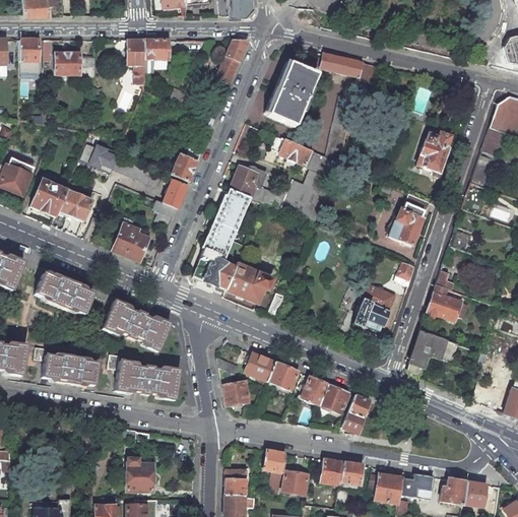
[(23,0),(25,12),(63,12),(61,0),(23,0)]
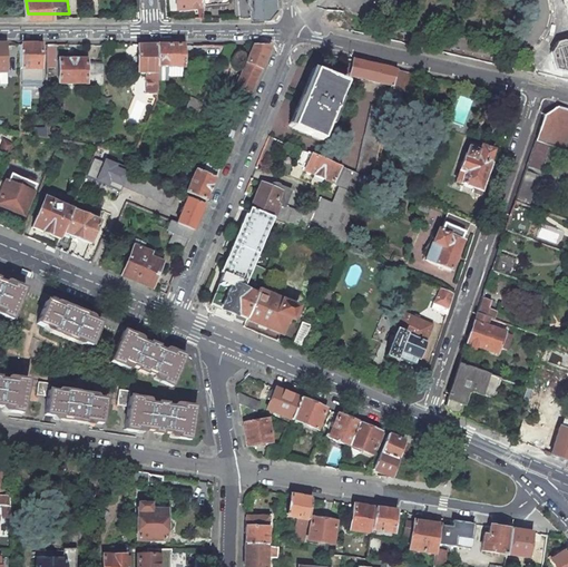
[(238,0),(240,15),(268,15),(278,5),(277,0),(238,0)]
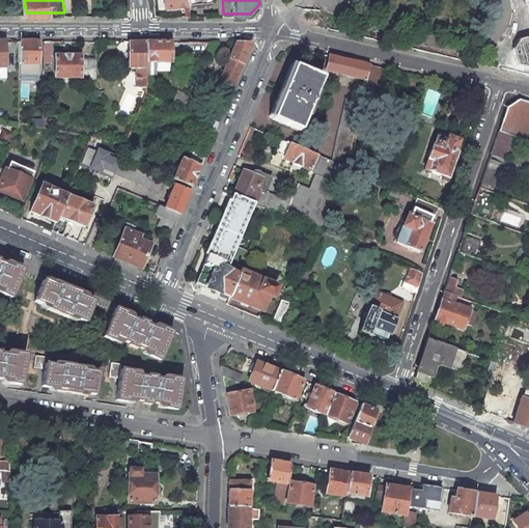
[(513,46),(518,62),(528,64),(528,33),(520,36),(513,46)]
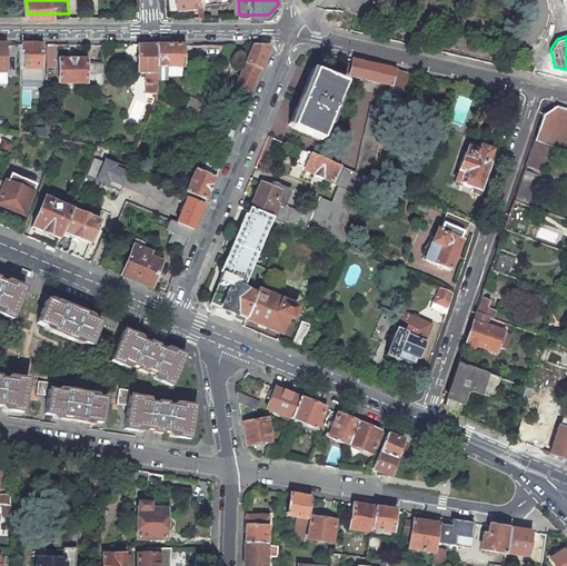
[(42,41),(22,41),(22,66),(42,66),(42,41)]
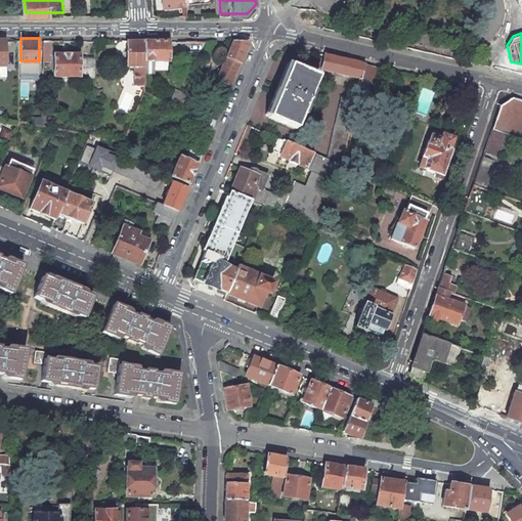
[(146,38),(129,38),(129,64),(136,64),(136,83),(145,83),(145,58),(146,38)]
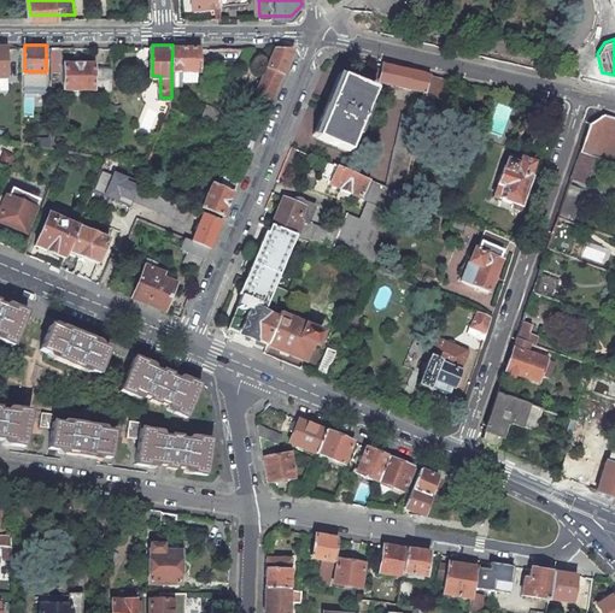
[(200,45),(173,45),(171,69),(199,69),(199,65),(200,45)]
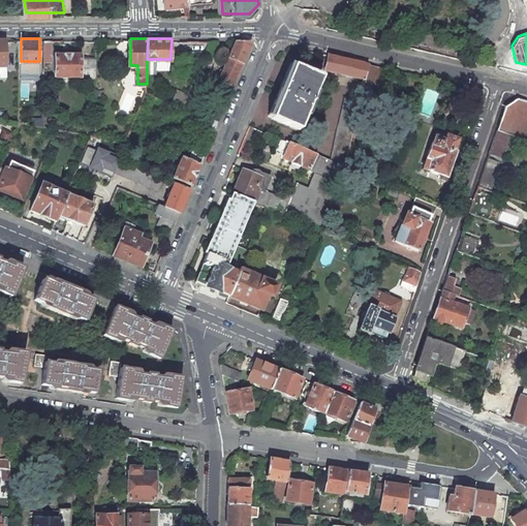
[(219,39),(211,39),(205,55),(212,58),(219,39)]
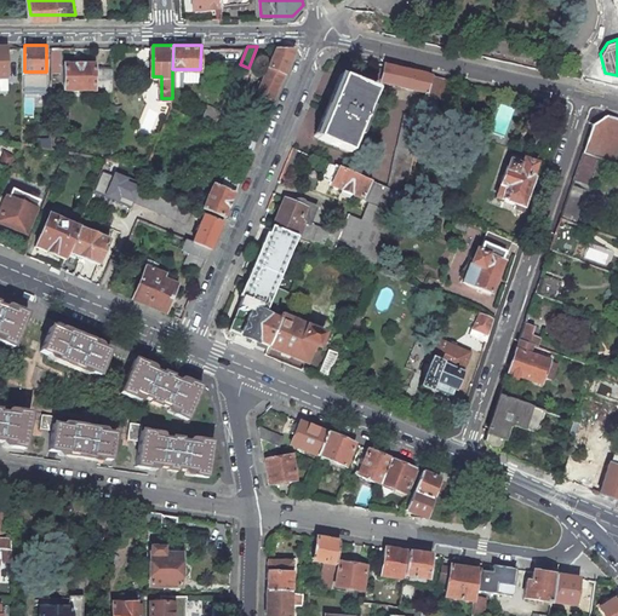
[(296,46),(278,46),(258,91),(274,97),(296,46)]
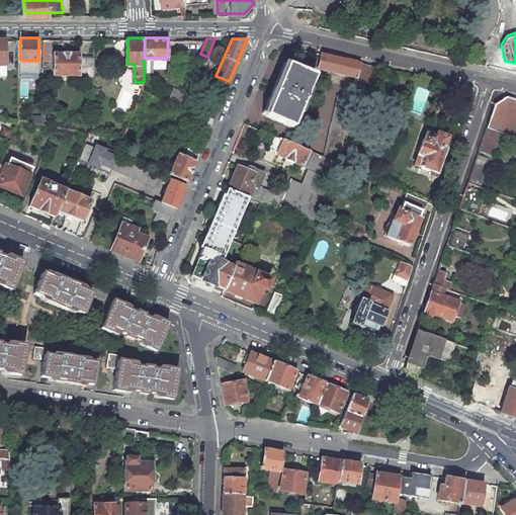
[(80,51),(55,51),(55,73),(95,74),(95,55),(80,55),(80,51)]
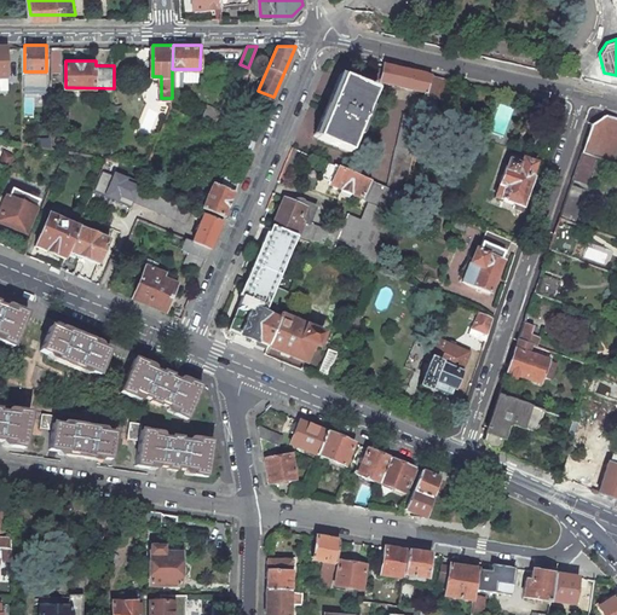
[(432,73),(385,62),(381,79),(428,90),(432,73)]
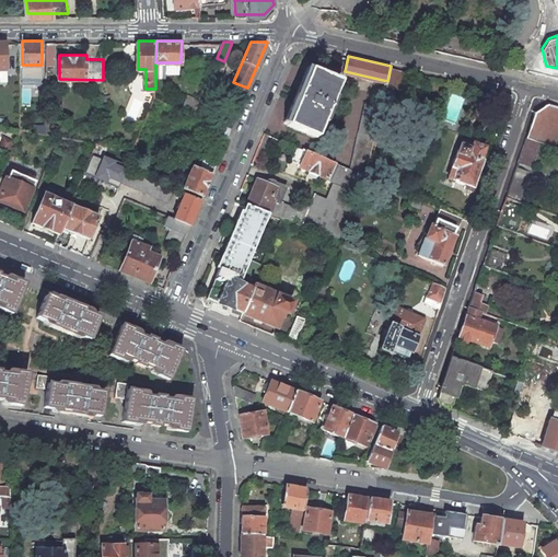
[(341,78),(312,66),(288,122),(317,135),(324,118),(326,119),(337,94),(334,93),(341,78)]
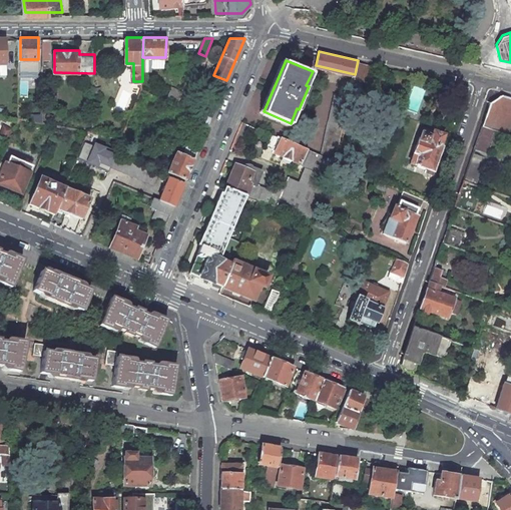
[(358,60),(355,74),(355,75),(367,78),(370,62),(358,60)]
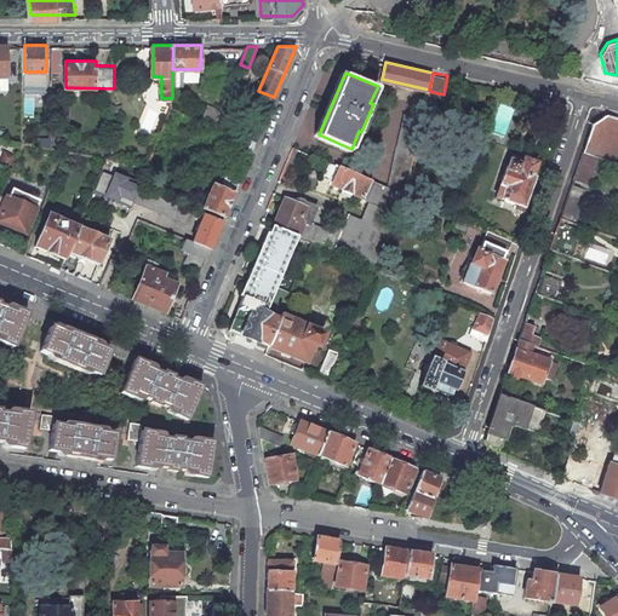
[(568,103),(553,99),(549,114),(564,119),(568,103)]
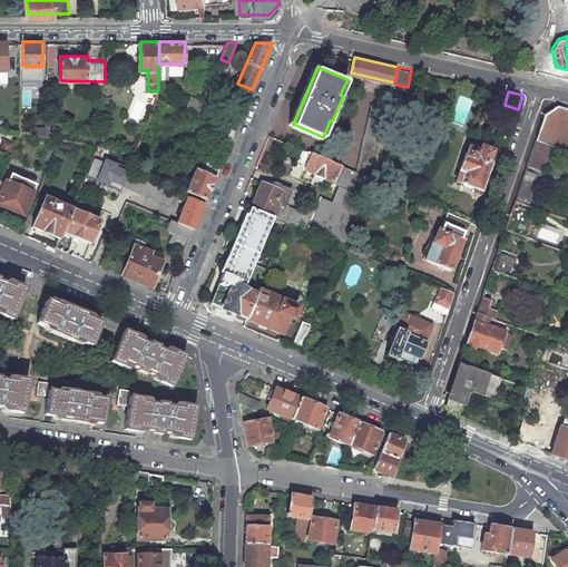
[(204,99),(192,95),(186,108),(198,114),(204,99)]
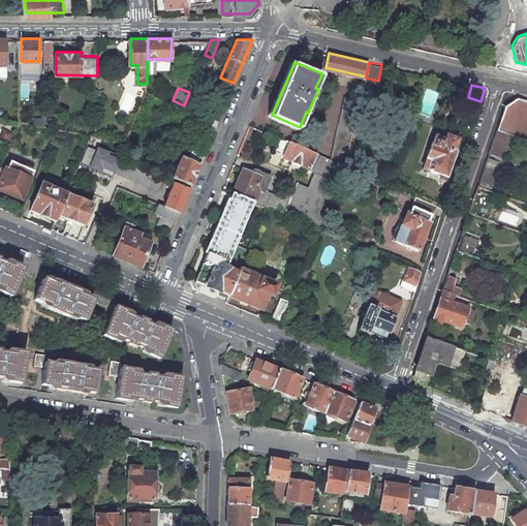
[(361,97),(347,94),(332,158),(345,163),(361,97)]
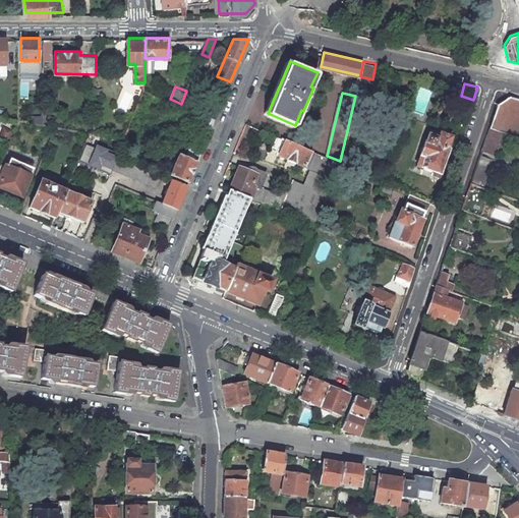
[(518,96),(511,95),(499,102),(491,125),(505,130),(517,134),(518,128),(518,96)]
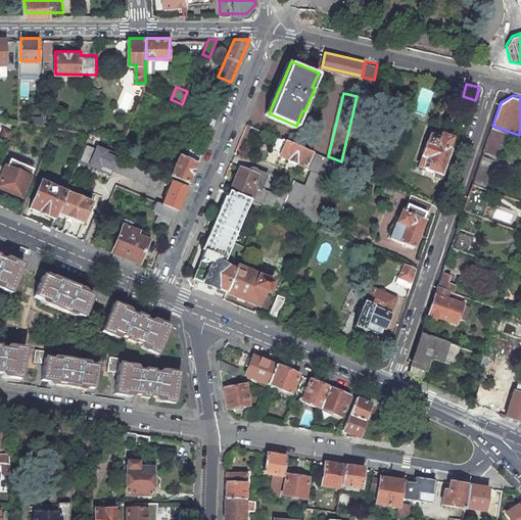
[(217,119),(204,113),(200,122),(212,127),(217,119)]
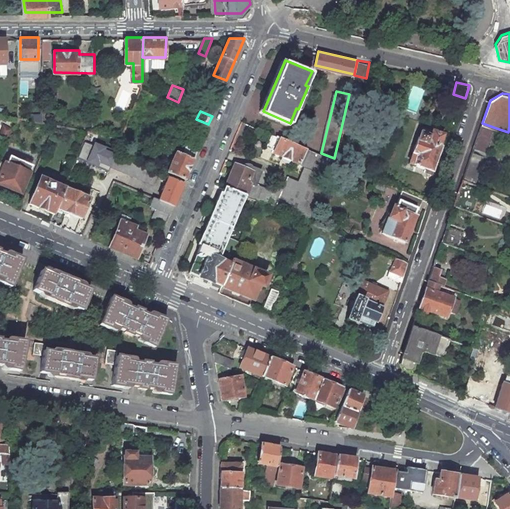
[(250,122),(243,119),(233,142),(240,145),(250,122)]
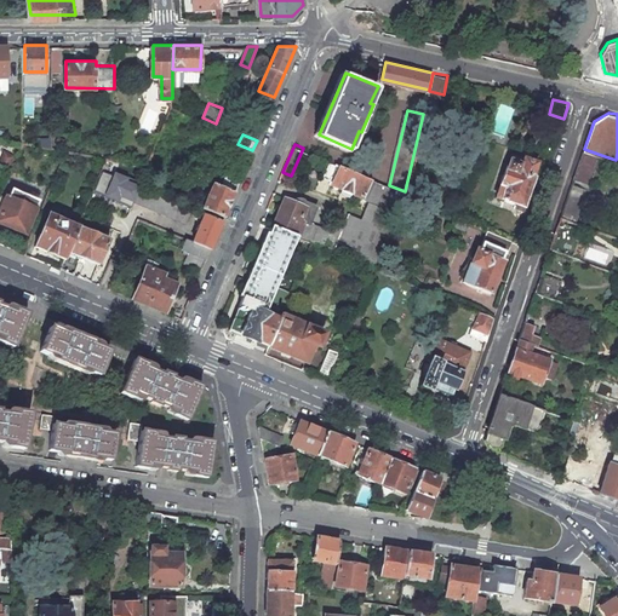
[(16,153),(5,148),(0,159),(0,163),(10,167),(16,153)]
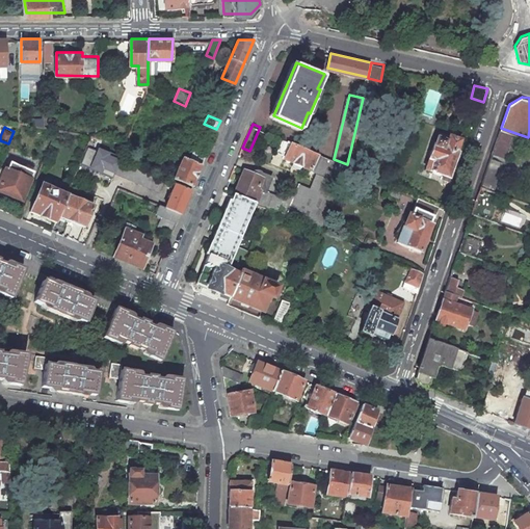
[(515,133),(501,128),(493,152),(507,157),(515,133)]
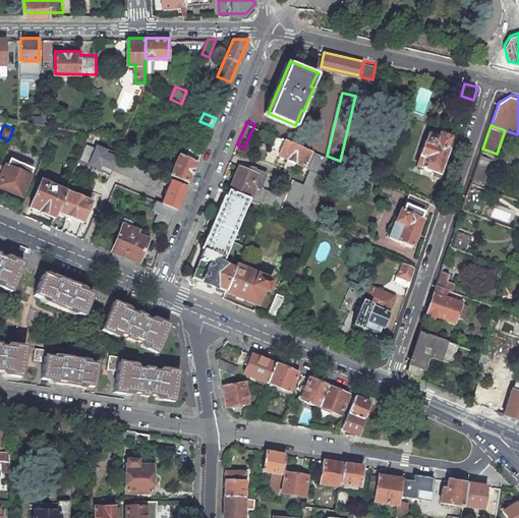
[(426,138),(417,164),(436,170),(440,171),(441,171),(449,147),(448,147),(452,134),(431,127),(427,139),(426,138)]
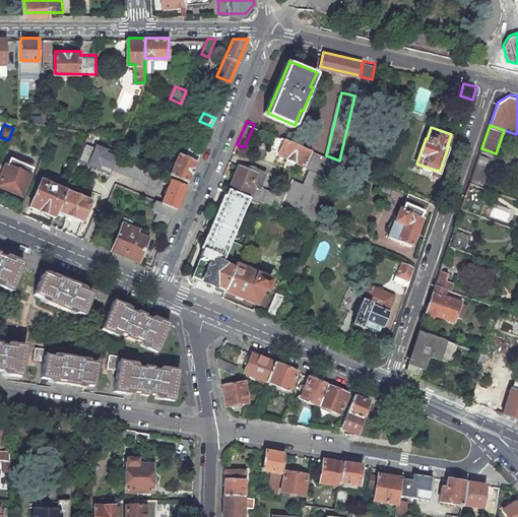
[(295,178),(287,195),(261,184),(266,171),(257,168),(256,171),(248,168),(240,165),(230,188),(249,195),(262,201),(315,222),(339,160),(326,155),(277,134),(272,147),(279,150),(278,153),(311,167),(305,182),(295,178)]
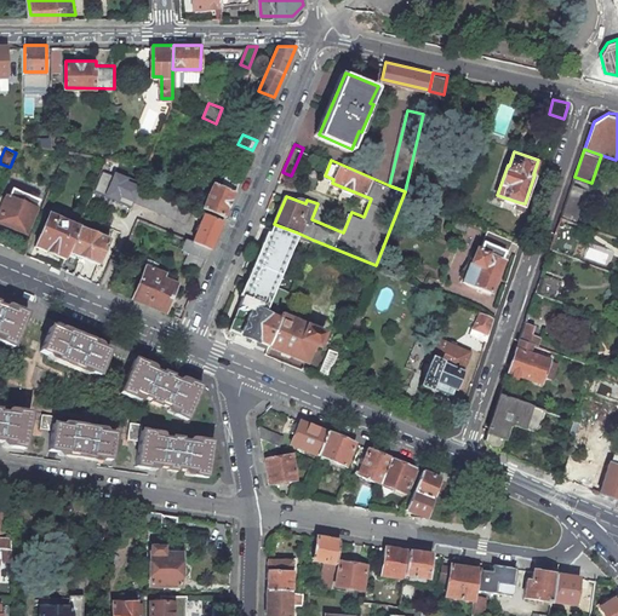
[(133,199),(139,184),(129,179),(130,176),(115,170),(114,173),(104,170),(96,189),(121,200),(124,194),(133,199)]
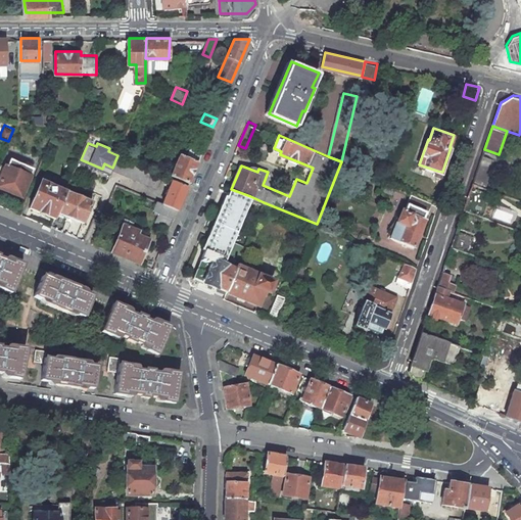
[(187,155),(181,152),(172,174),(190,181),(202,152),(190,147),(187,155)]
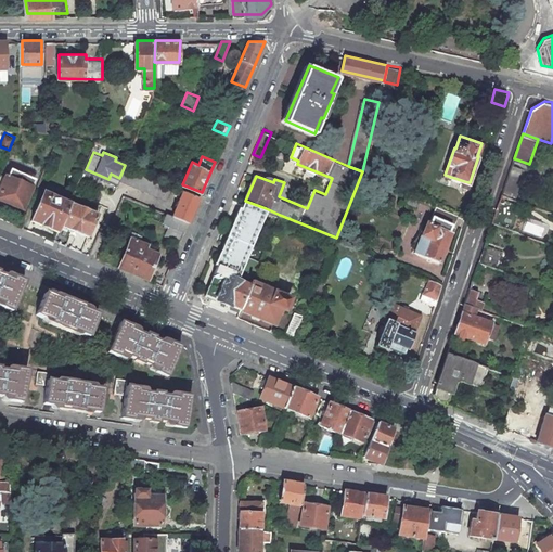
[(529,168),(513,163),(504,188),(521,193),(529,168)]
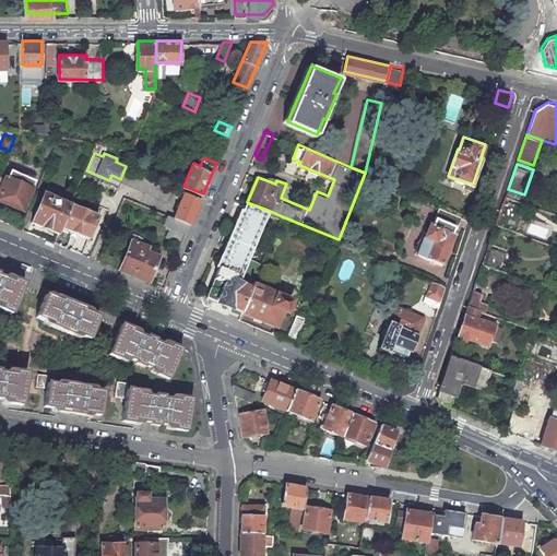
[(173,186),(126,166),(120,179),(122,179),(168,198),(173,186)]
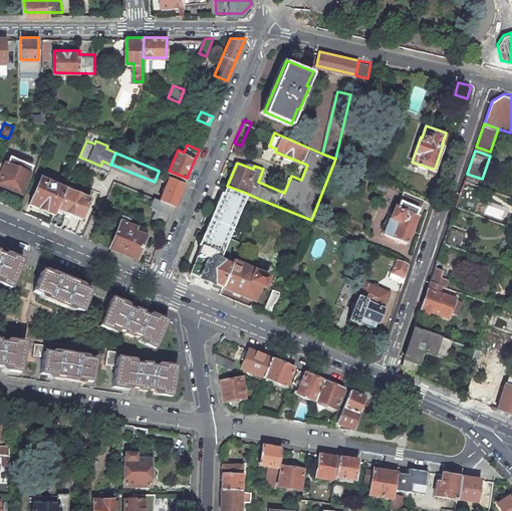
[(7,163),(0,160),(0,182),(22,191),(33,164),(11,155),(7,163)]
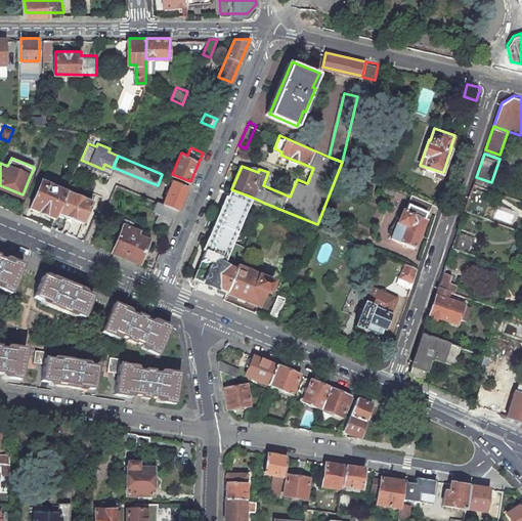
[(189,184),(174,178),(164,202),(179,208),(189,184)]
